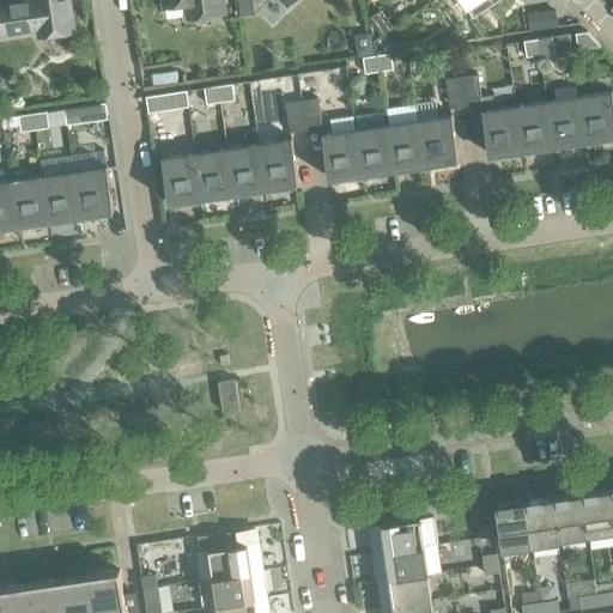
[(0,35),(37,30),(37,37),(74,31),(70,0),(17,0),(0,2),(0,35)]
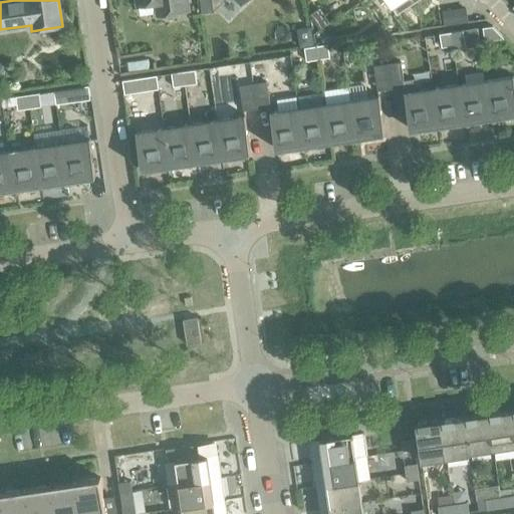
[(136,0),(137,6),(155,4),(156,6),(163,5),(165,14),(188,11),(186,0),(136,0)]
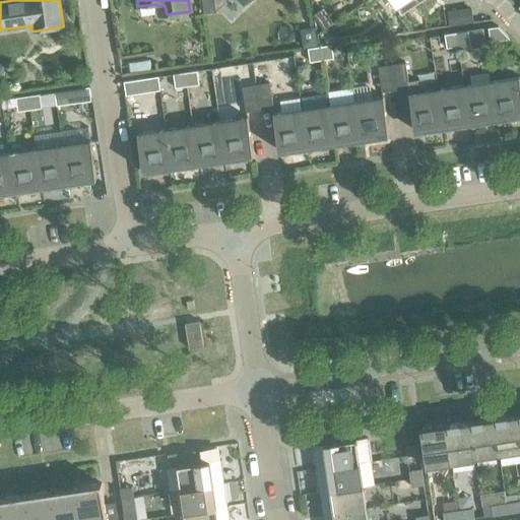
[(213,0),(215,12),(216,12),(216,11),(228,0),(240,0),(245,4),(248,0),(213,0)]
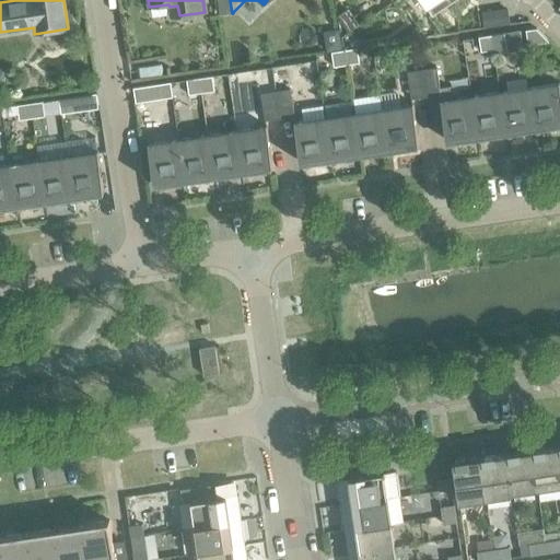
[(421,0),(432,15),(453,0),(421,0)]
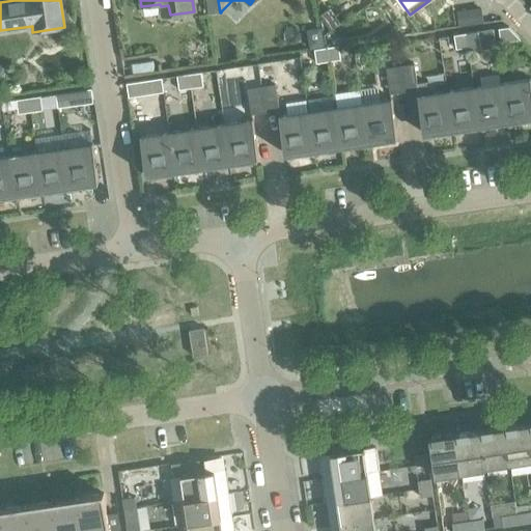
[(481,8),(457,11),(459,26),(483,23),(481,8)]
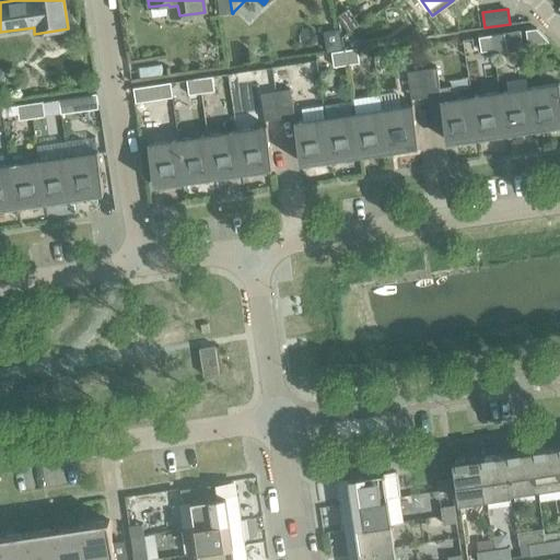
[(525,31),(527,45),(549,42),(536,28),(525,31)]
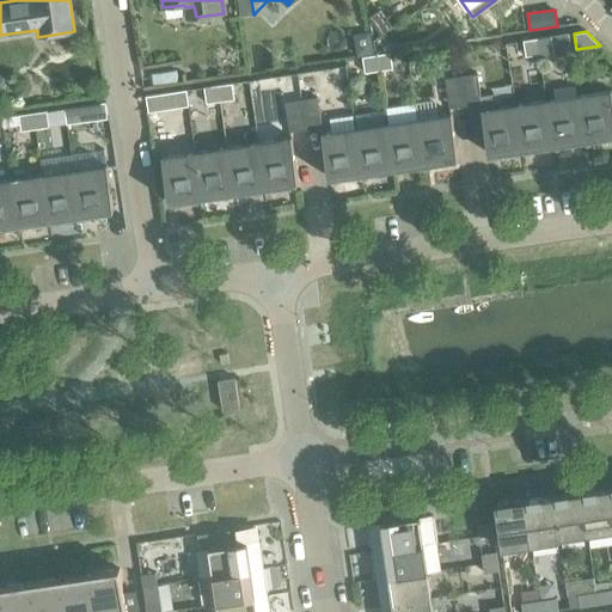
[(551,36),(537,38),(539,55),(554,53),(551,36)]
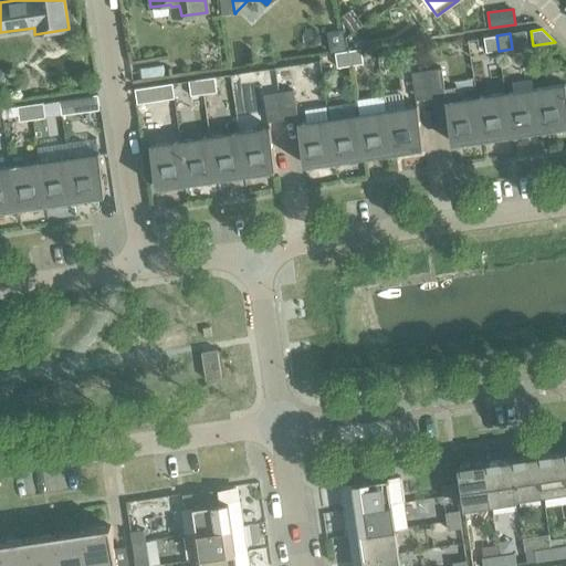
[(499,51),(496,35),(483,38),(485,53),(499,51)]
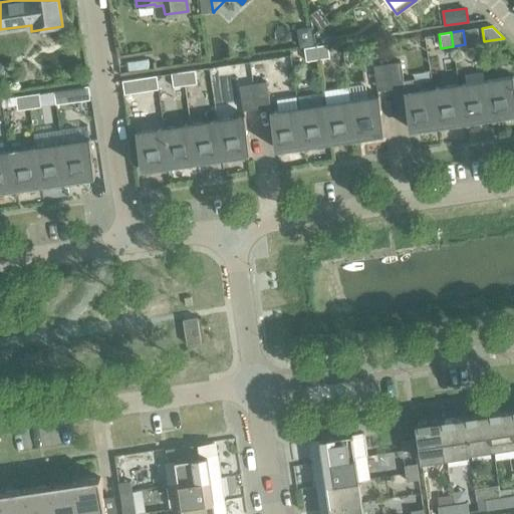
[(327,44),(315,46),(317,59),(329,57),(327,44)]
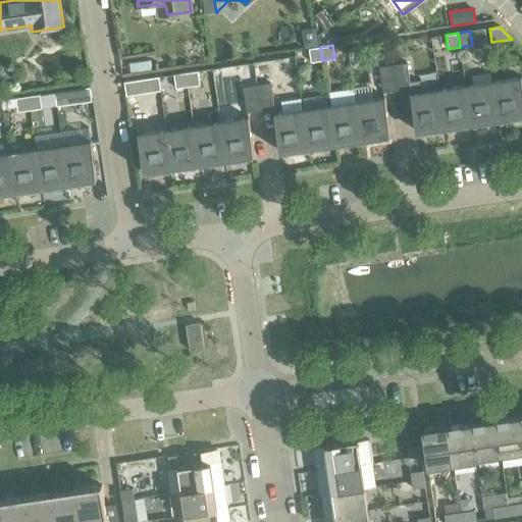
[(322,60),(320,47),(309,49),(311,62),(322,60)]
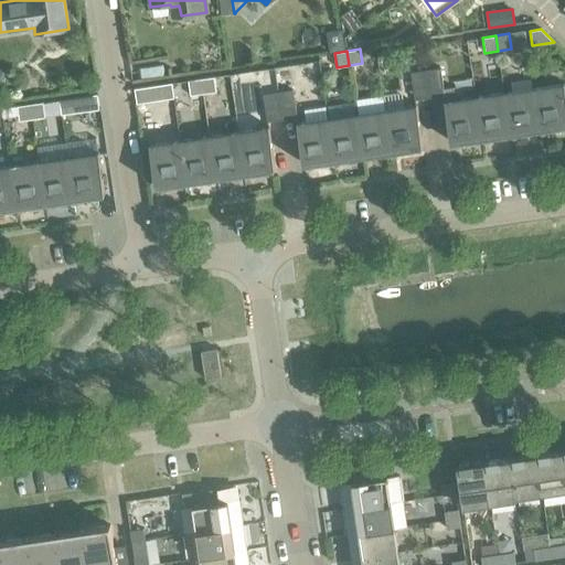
[(429,98),(444,96),(445,96),(444,89),(440,68),(425,71),(429,98)]
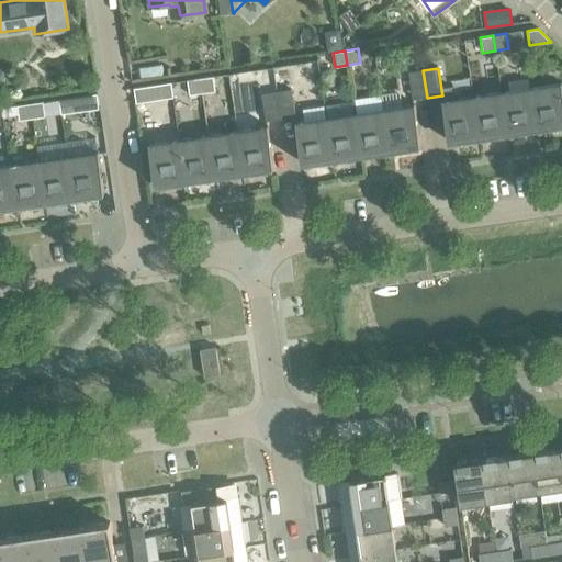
[(413,100),(427,98),(423,70),(408,72),(413,100)]
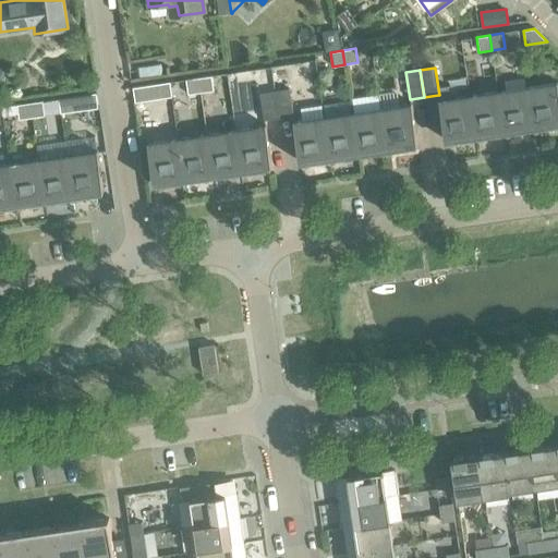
[(211,76),(198,79),(201,93),(214,92),(211,76)]
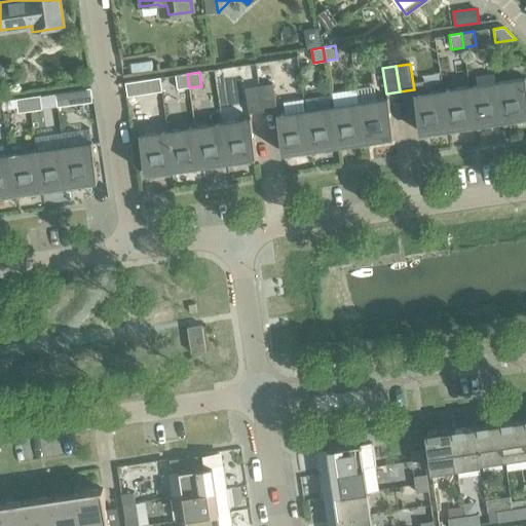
[(189,87),(187,74),(176,76),(178,89),(189,87)]
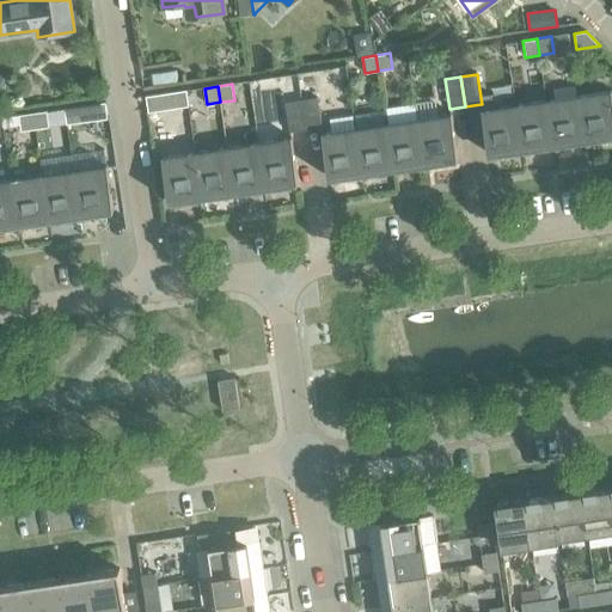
[(189,106),(187,91),(145,97),(147,112),(189,106)]
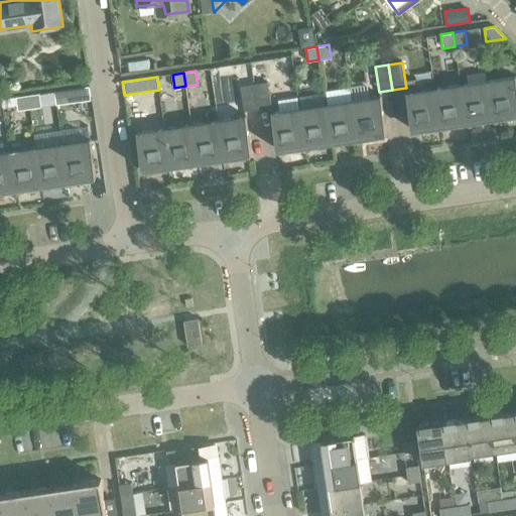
[(514,78),(487,82),(492,118),(503,116),(504,121),(515,118),(515,115),(515,114),(515,84),(515,77),(514,77),(514,78)]
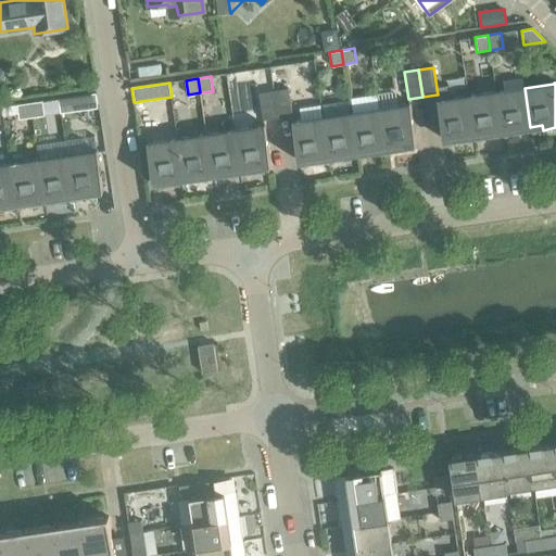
[(438,95),(437,95),(443,140),(457,138),(458,142),(471,140),(471,136),(474,136),(468,97),(447,99),(446,87),(437,88),(438,95)]
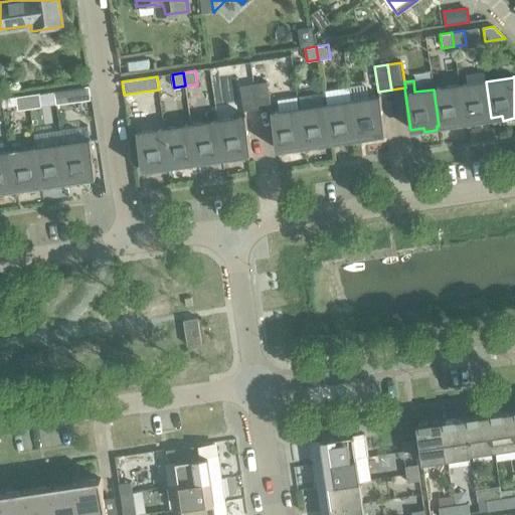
[(486,81),(460,86),(465,122),(476,120),(477,124),(489,123),(489,118),(491,118),(486,81)]
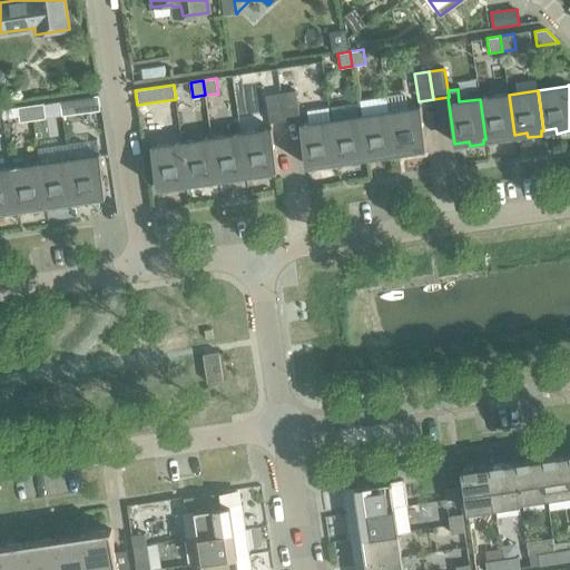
[(295,91),(279,94),(284,121),(298,119),(295,91)]
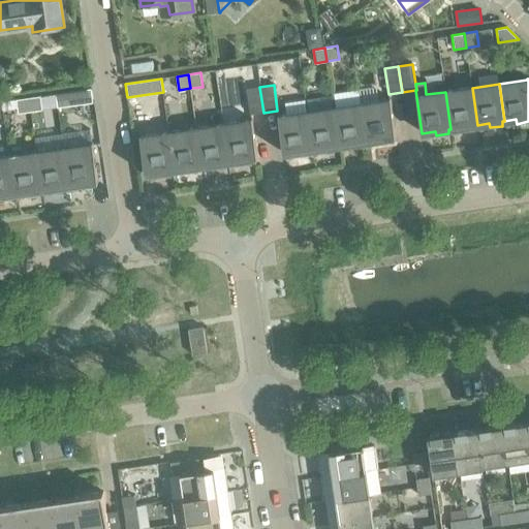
[(263,113),(259,87),(246,89),(250,115),(263,113)]
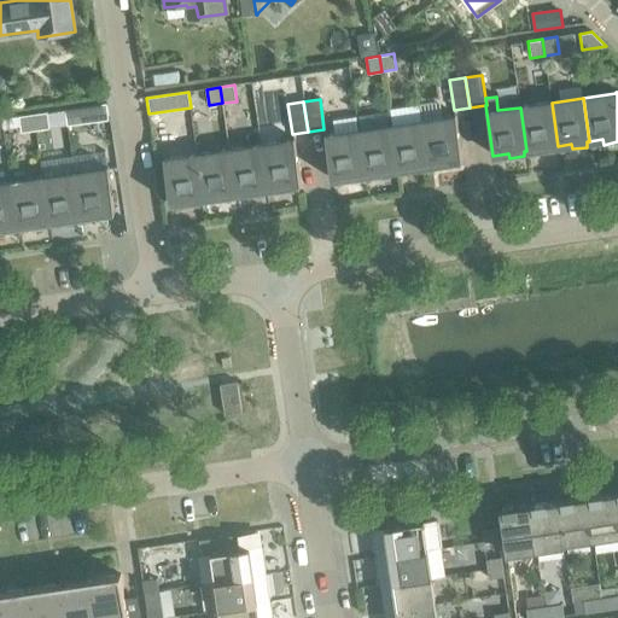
[(552,103),(520,108),(526,151),(540,149),(541,153),(555,152),(555,146),(558,146),(552,103)]
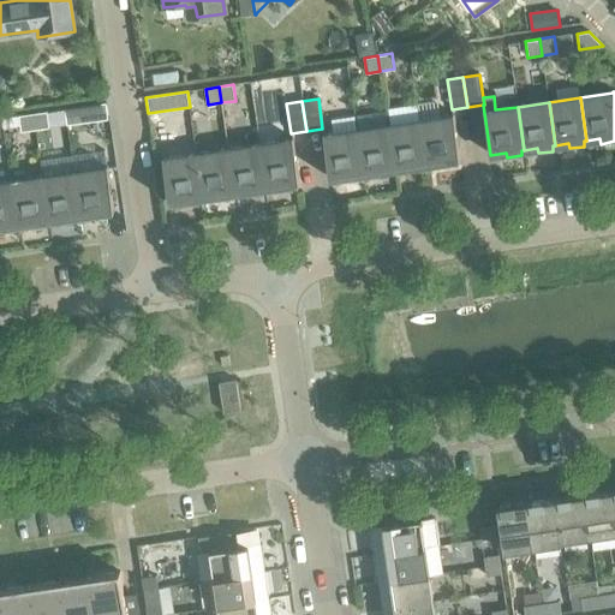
[(108,119),(106,103),(64,109),(66,125),(108,119)]
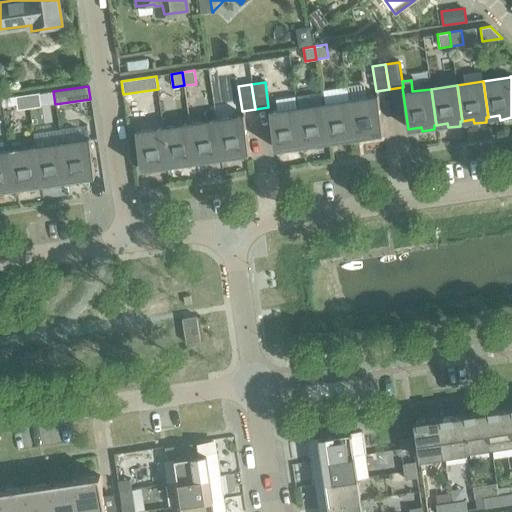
[(38,93),(27,95),(29,108),(40,107),(38,93)]
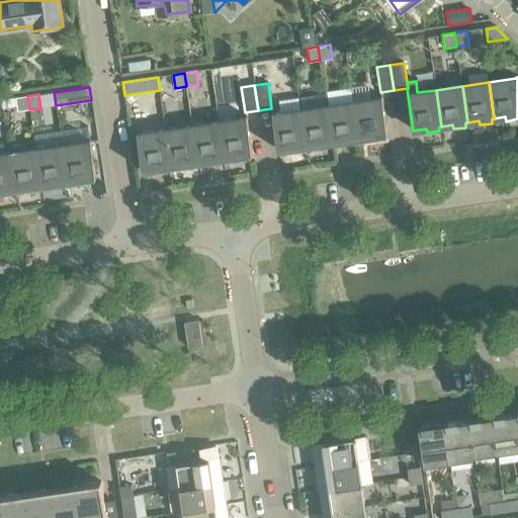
[(29,109),(27,96),(15,98),(17,111),(29,109)]
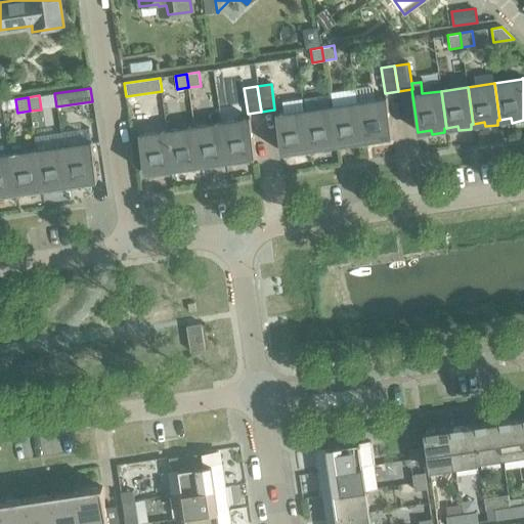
[(385,99),(357,103),(362,140),(374,138),(375,143),(388,141),(387,136),(392,136),(386,97),(385,98),(385,99)]
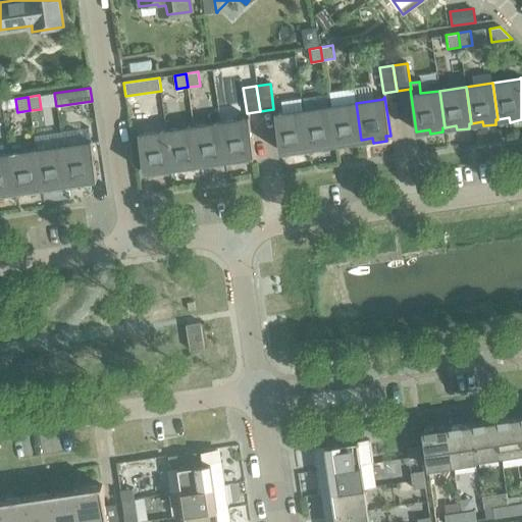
[(356,103),(329,107),(334,144),(346,142),(347,146),(360,145),(359,140),(361,140),(356,103)]
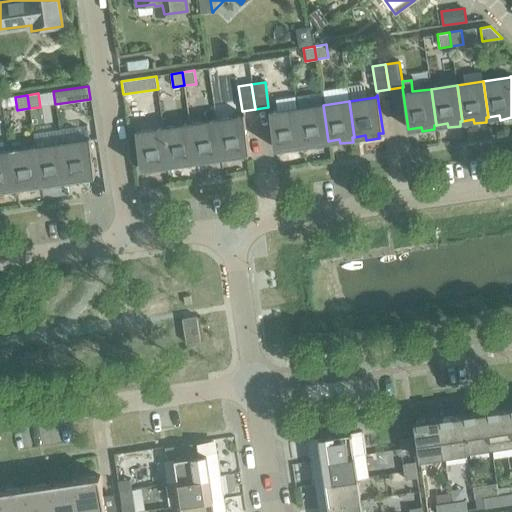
[(323,105),(297,109),(302,145),(313,143),(314,147),(326,145),(326,141),(328,141),(323,105)]
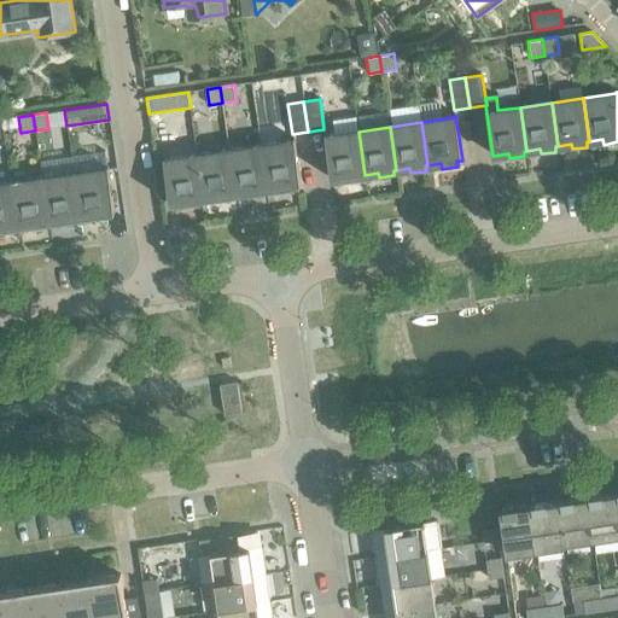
[(365,175),(359,132),(326,136),(325,134),(331,180),(347,178),(348,182),(362,180),(362,175),(365,175)]
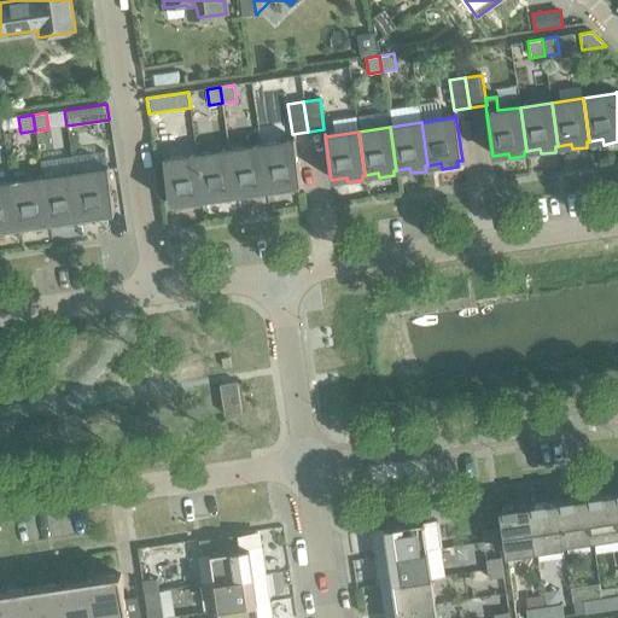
[(293,141),(260,146),(267,190),(269,190),(270,194),(285,192),(285,187),(301,185),(293,139),(293,141)]
